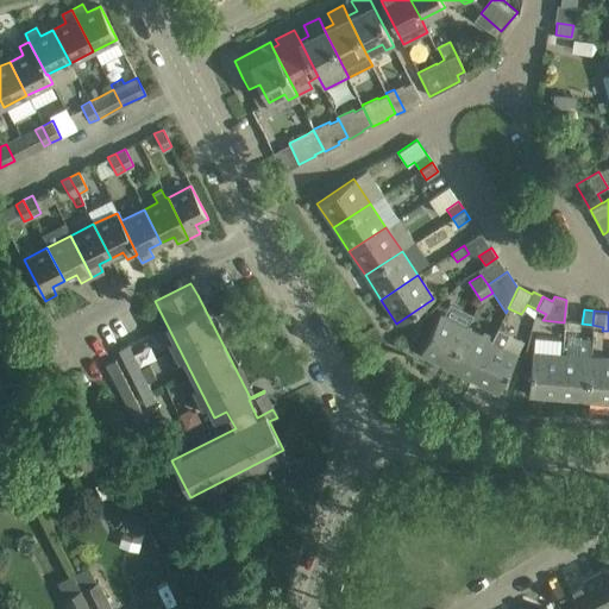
[(440,314),(431,332),(420,353),(446,366),(465,327),(440,314)]
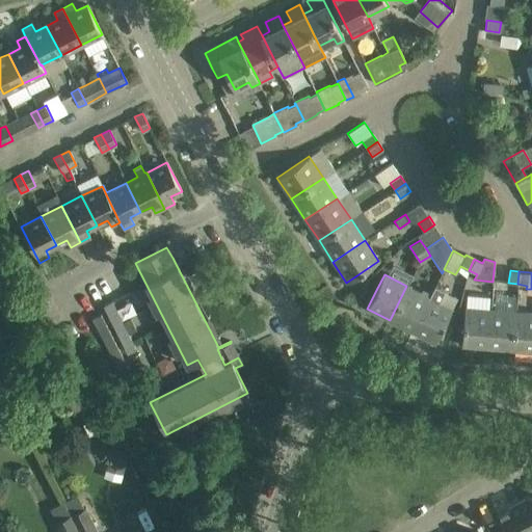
[(429,297),(408,287),(406,286),(390,320),(411,331),(429,297)]
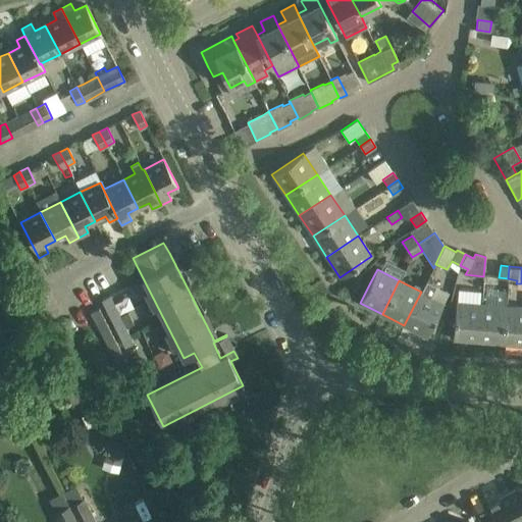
[(427,280),(421,292),(404,325),(426,336),(435,319),(444,303),(431,297),(436,285),(427,280)]
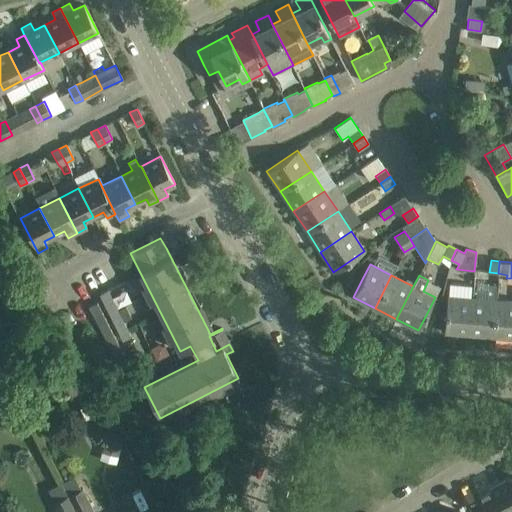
[(99,294),(102,300),(110,296),(107,290),(99,294)]
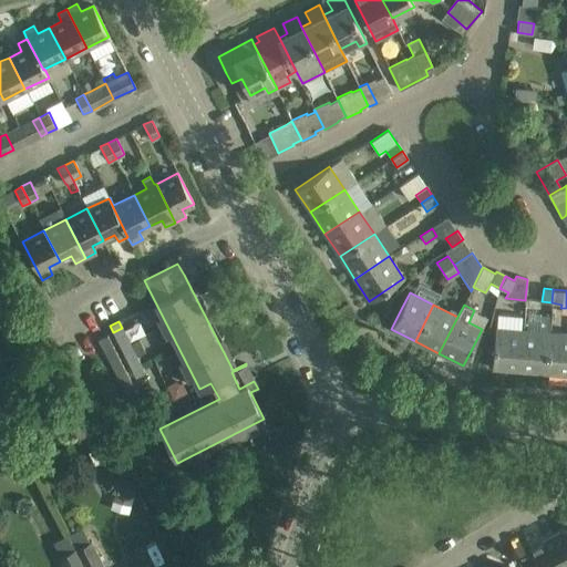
[(122,328),(113,332),(116,338),(125,333),(122,328)]
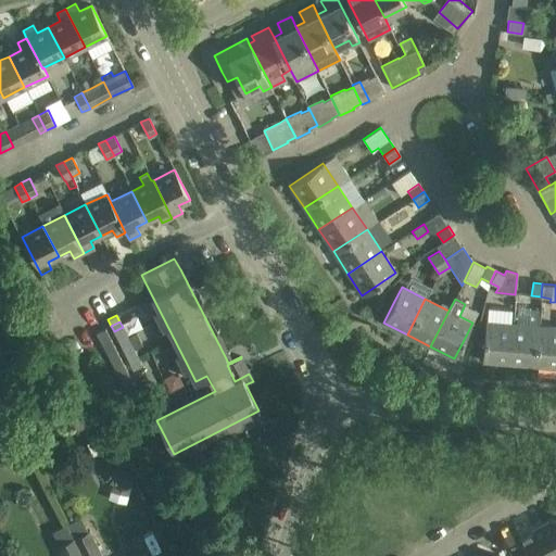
[(482,362),(508,364),(512,324),(485,321),(484,340),(482,362)]
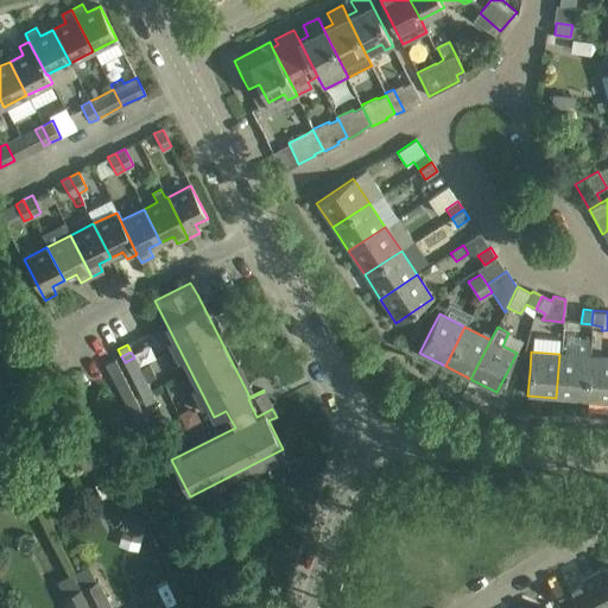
[(559,354),(556,398),(584,400),(589,356),(559,354)]
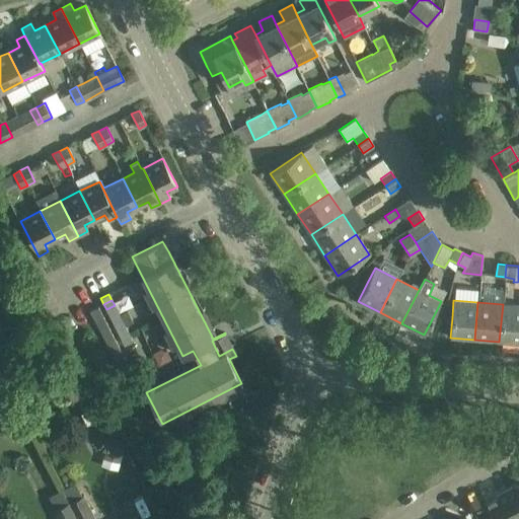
[(518,305),(503,304),(499,342),(518,343),(518,305)]
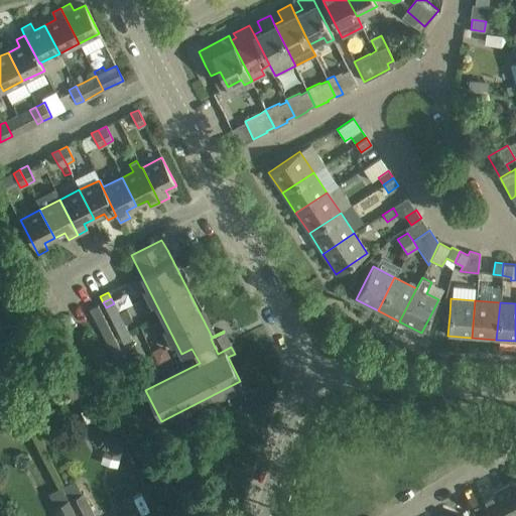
[(114,303),(106,307),(109,313),(117,309),(114,303)]
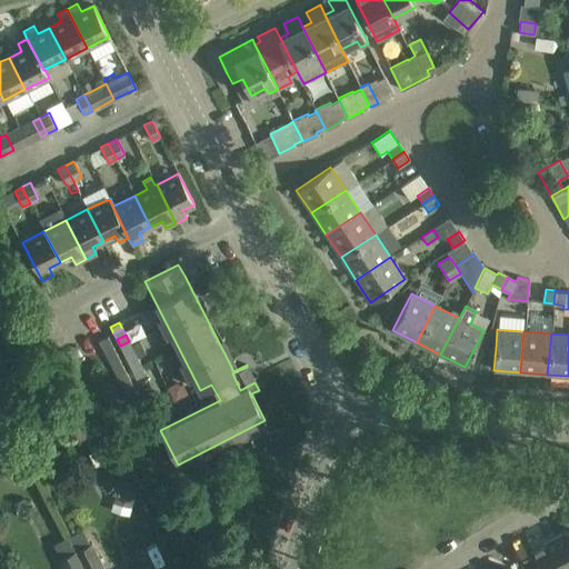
[(99,340),(102,347),(111,342),(108,336),(99,340)]
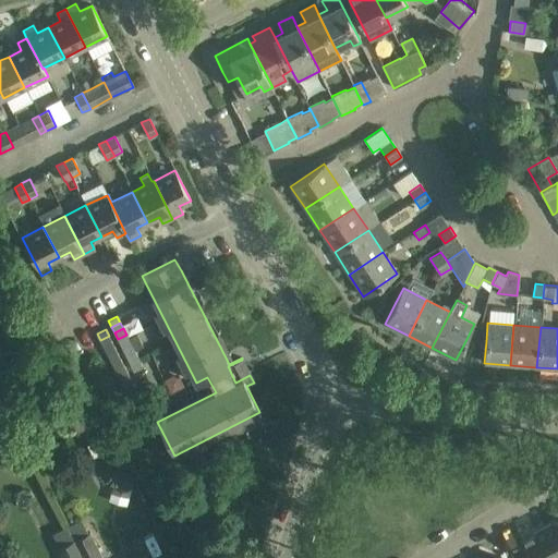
[(136,334),(128,338),(130,341),(133,348),(134,351),(143,347),(136,334)]
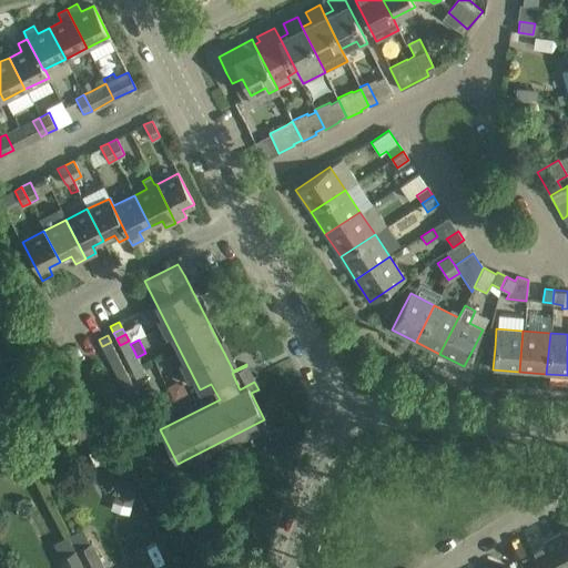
[(129,341),(120,345),(123,352),(132,347),(130,344),(129,341)]
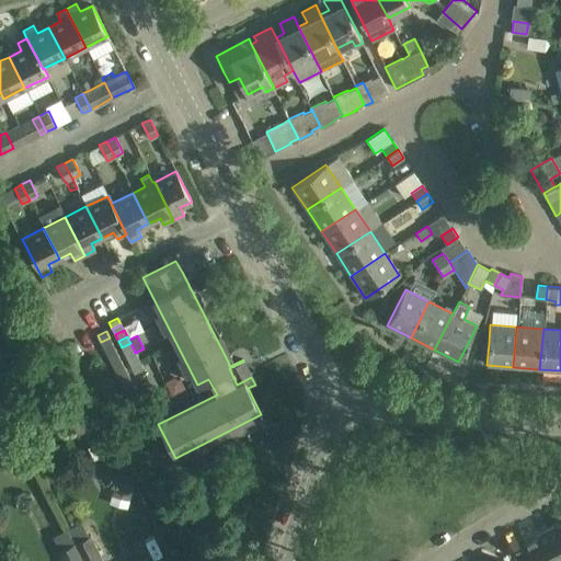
[(110,338),(101,342),(104,348),(113,344),(110,338)]
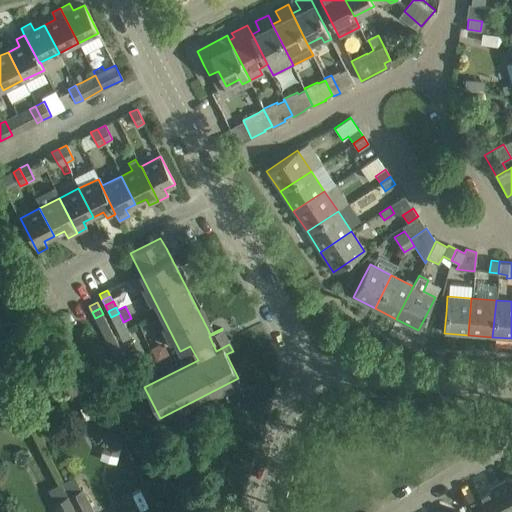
[(119,313),(111,317),(114,323),(122,319),(119,313)]
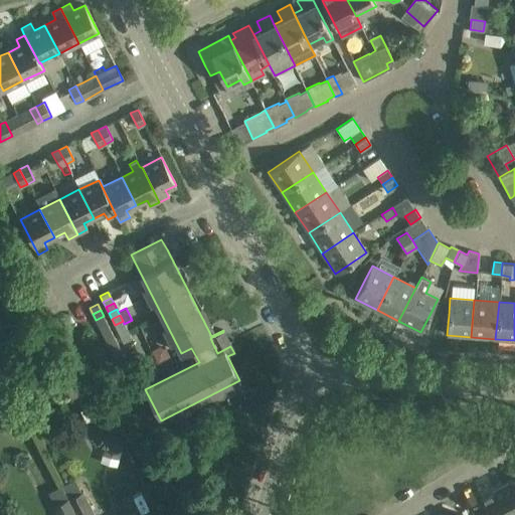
[(104,316),(96,320),(99,326),(107,322),(104,316)]
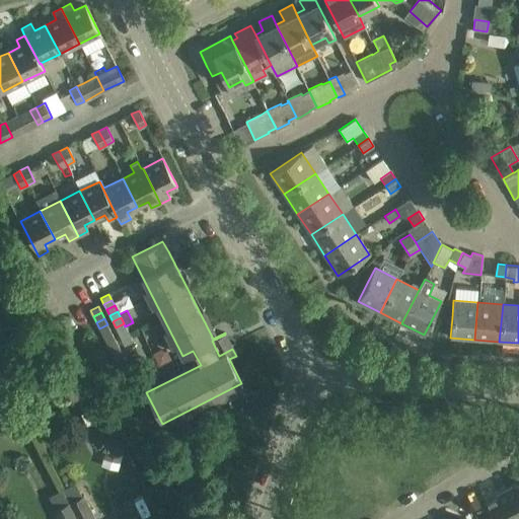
[(124,323),(116,327),(119,334),(127,329),(125,326),(124,323)]
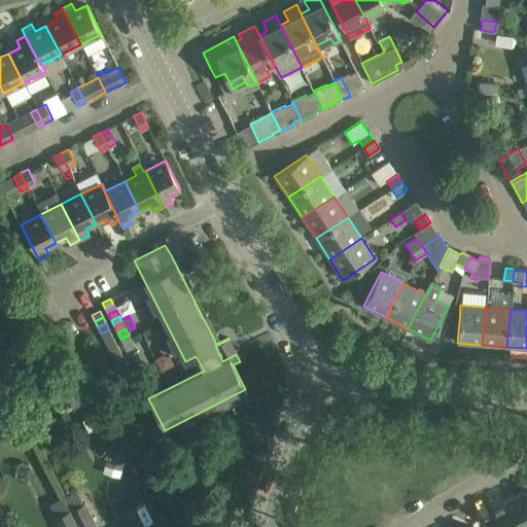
[(109,329),(101,334),(104,339),(112,335),(109,329)]
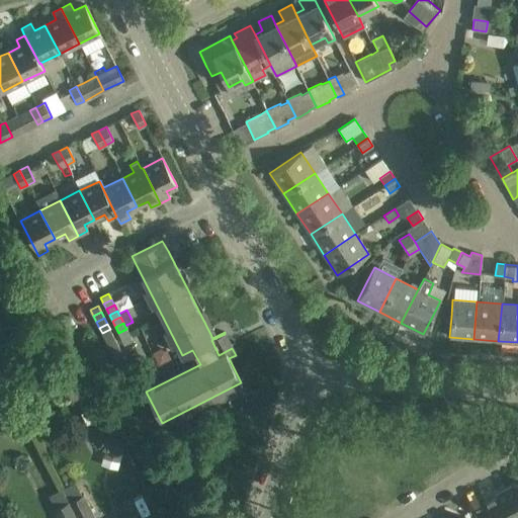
[(110,329),(102,333),(105,339),(112,335),(110,329)]
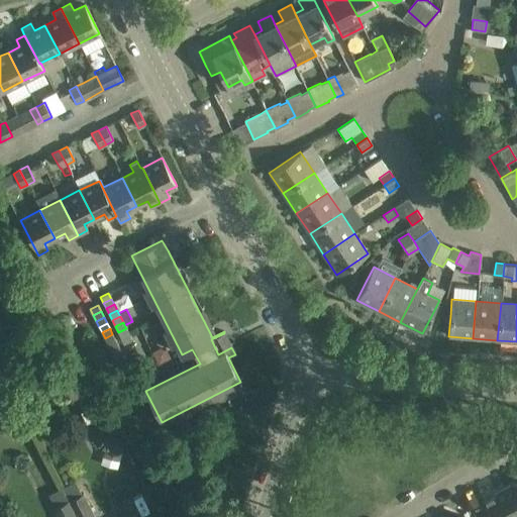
[(126,328),(118,332),(121,337),(128,333),(126,328)]
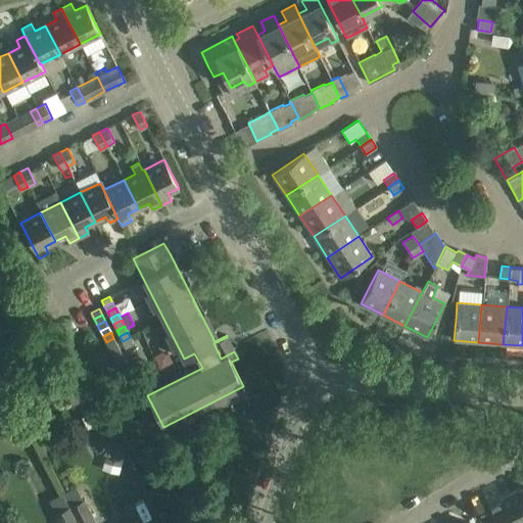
[(130,337),(123,341),(125,347),(127,346),(133,343),(130,337)]
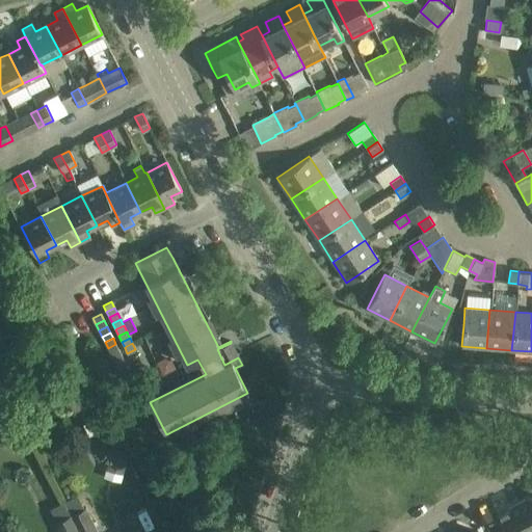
[(115,344),(108,348),(110,354),(118,350),(115,344)]
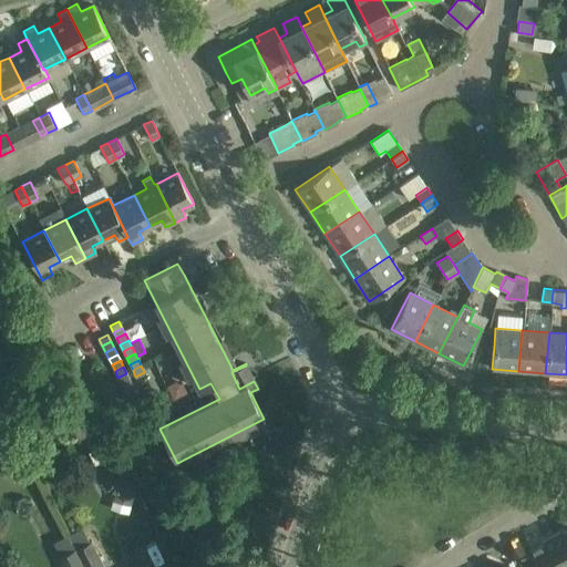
[(126,373),(117,378),(121,384),(130,380),(126,373)]
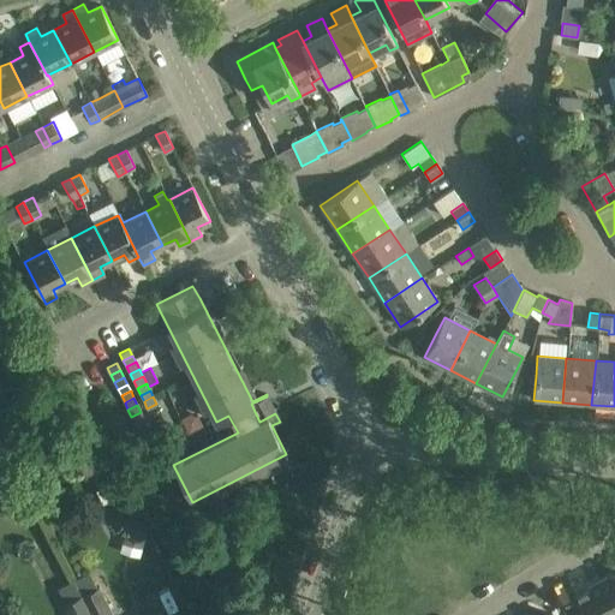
[(141,412),(131,417),(135,424),(144,418),(141,412)]
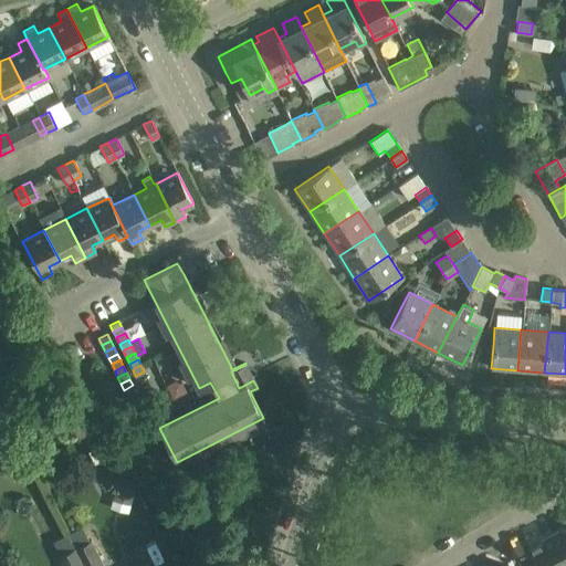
[(171,381),(166,385),(173,398),(187,391),(184,386),(171,381)]
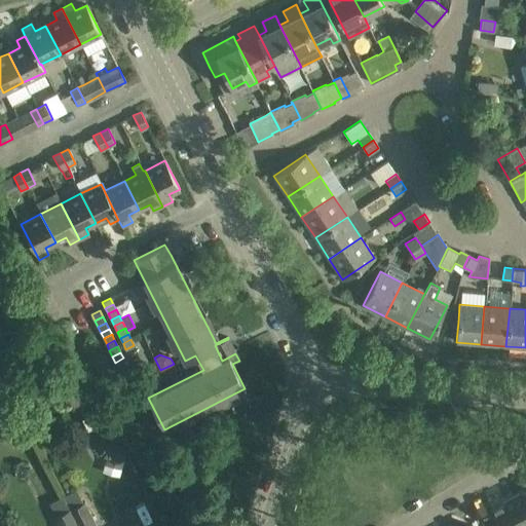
[(123,358),(115,363),(118,368),(126,364),(123,358)]
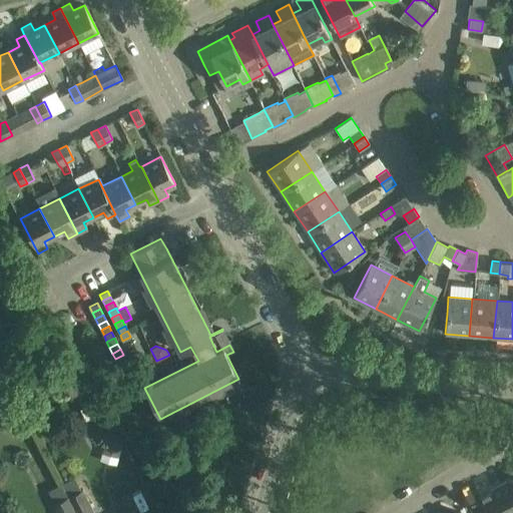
[(118,435),(110,432),(109,436),(106,436),(102,453),(118,458),(123,441),(117,439),(118,435)]
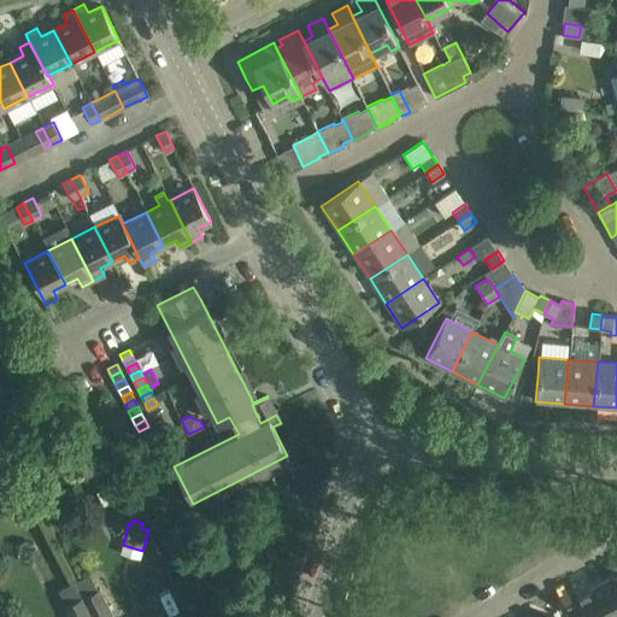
[(611,576),(600,581),(616,612),(616,575),(612,579),(611,576)]
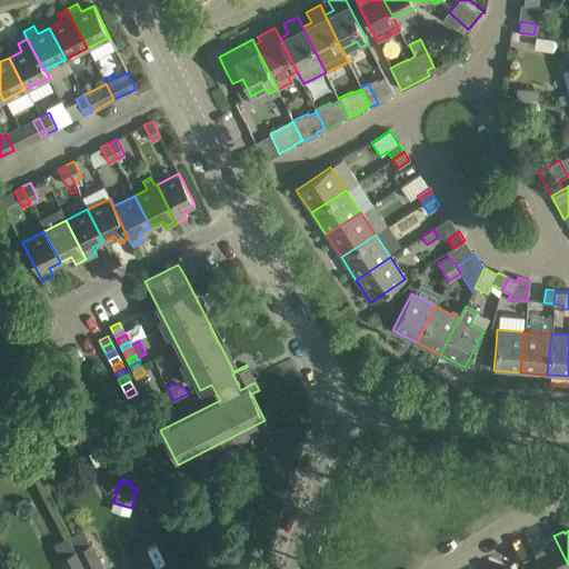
[(567,568),(568,568),(568,565),(553,536),(543,541),(545,543),(531,551),(540,568),(567,568)]
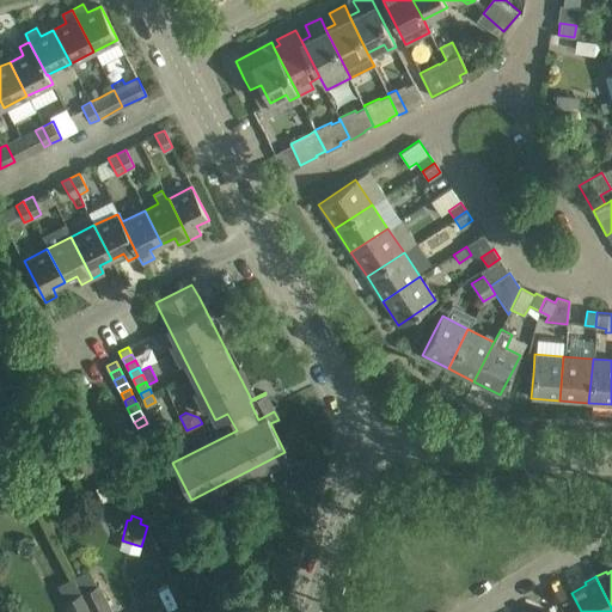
[(111,611),(98,583),(80,592),(90,611),(111,611)]
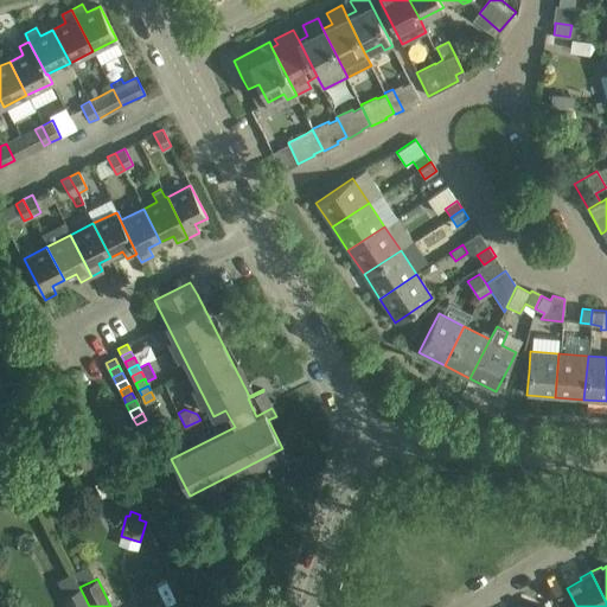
[(68,606),(89,606),(80,587),(63,595),(68,606)]
